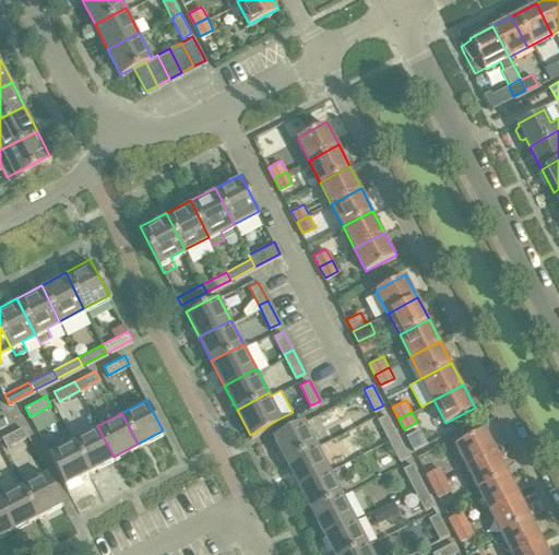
[(388,436),(396,432),(387,413),(378,418),(388,436)]
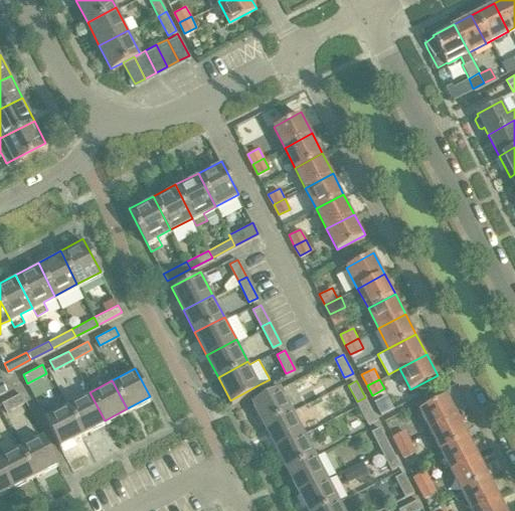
[(263,422),(292,407),(280,384),(250,399),(263,422)]
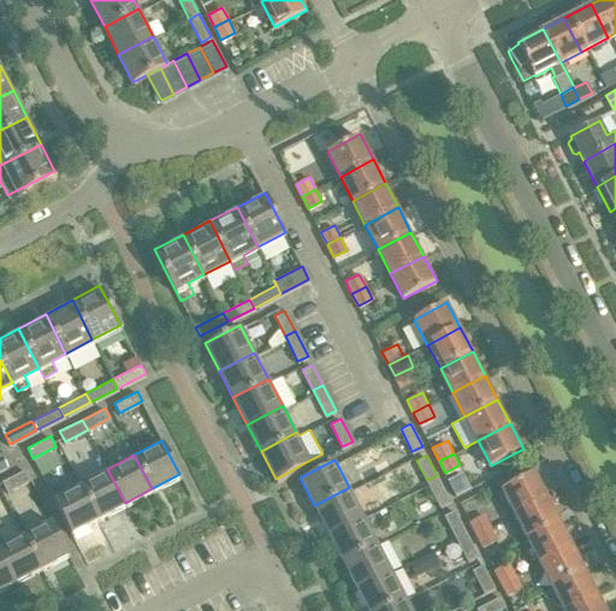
[(7,491),(30,479),(25,469),(3,480),(7,491)]
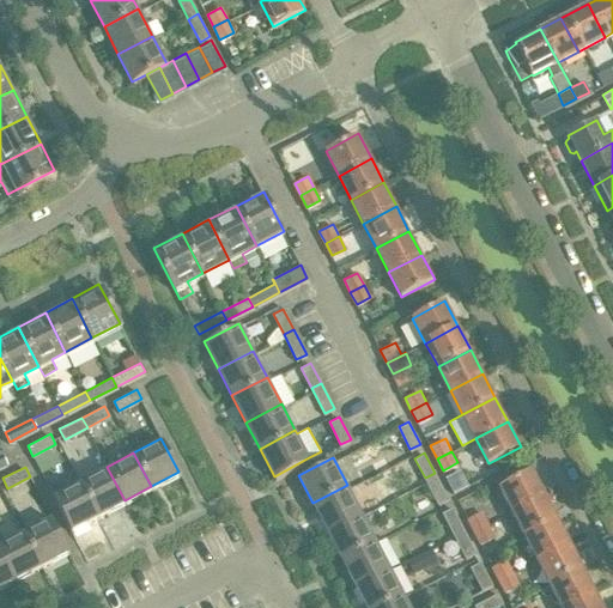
[(97,515),(125,500),(107,467),(79,481),(97,515)]
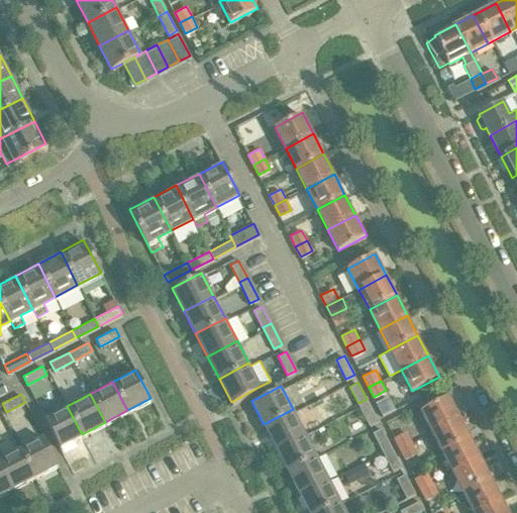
[(432,430),(459,416),(449,396),(422,409),(432,430)]
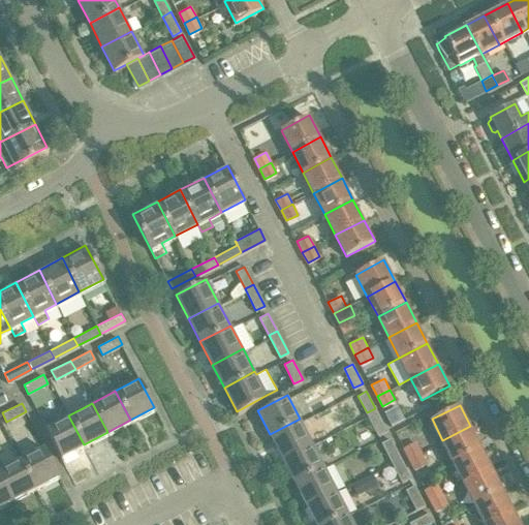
[(378,434),(386,430),(375,408),(367,412),(378,434)]
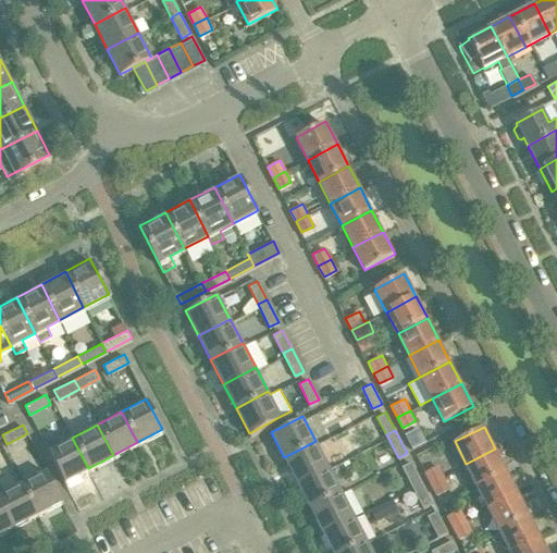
[(63,481),(88,468),(72,438),(48,451),(63,481)]
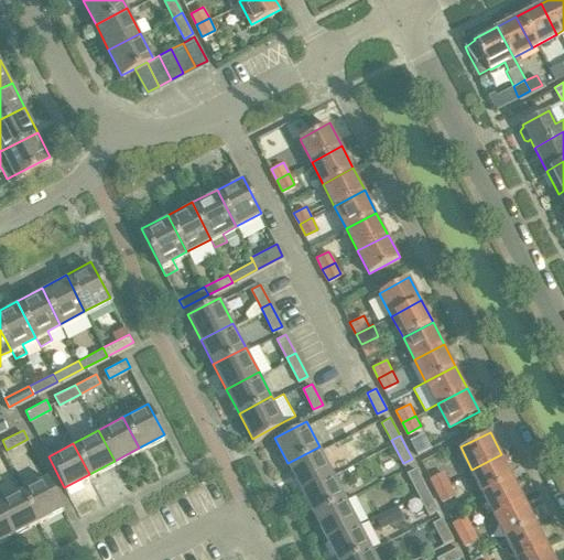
[(300,487),(332,471),(320,447),(288,463),(300,487)]
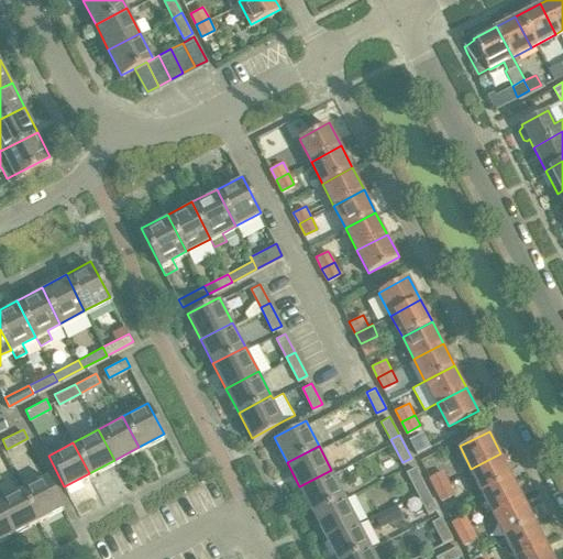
[(483,491),(512,477),(500,453),(471,469),(483,491)]
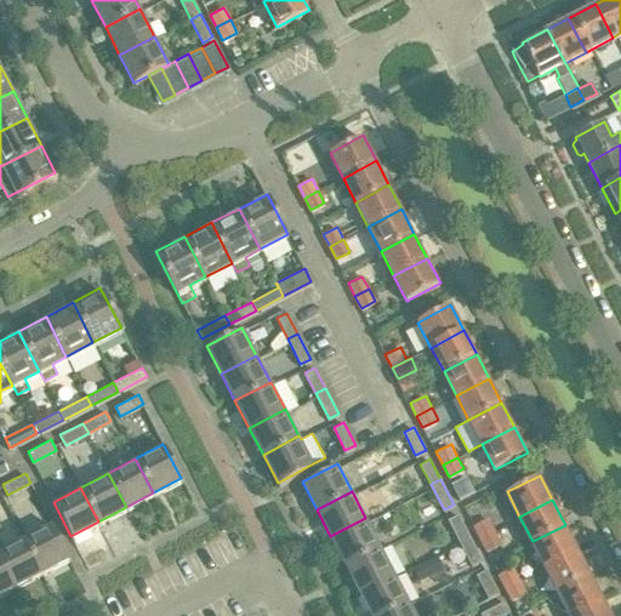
[(459,539),(468,534),(459,513),(448,519),(459,539)]
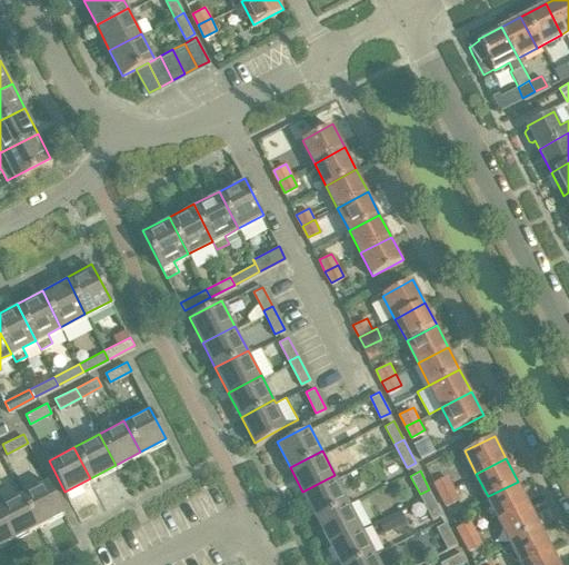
[(316,516),(348,499),(335,475),(302,492),(316,516)]
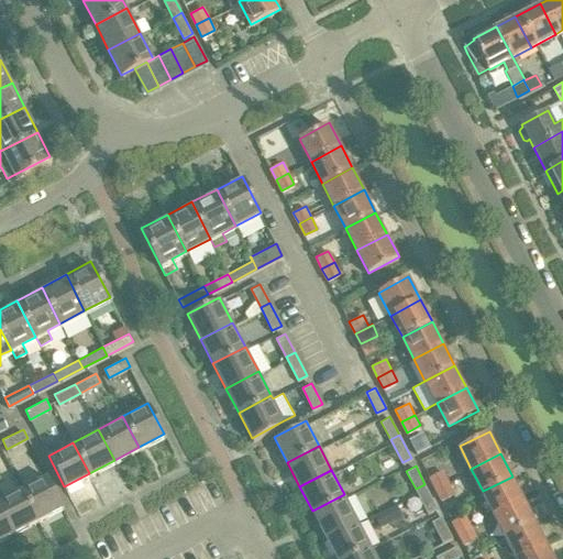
[(435,488),(449,481),(443,470),(430,477),(435,488)]
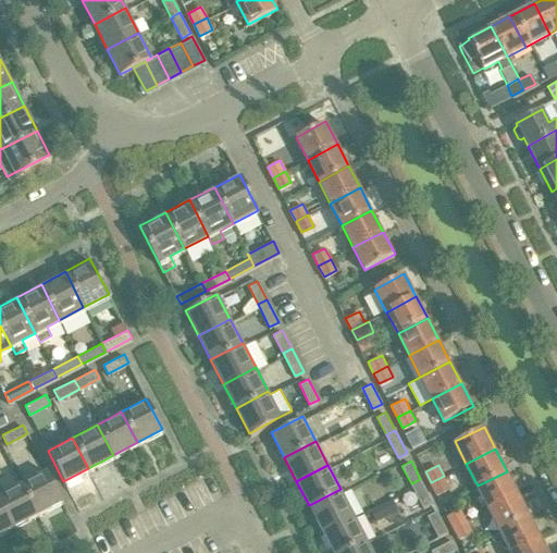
[(36,512),(61,499),(46,468),(21,482),(36,512)]
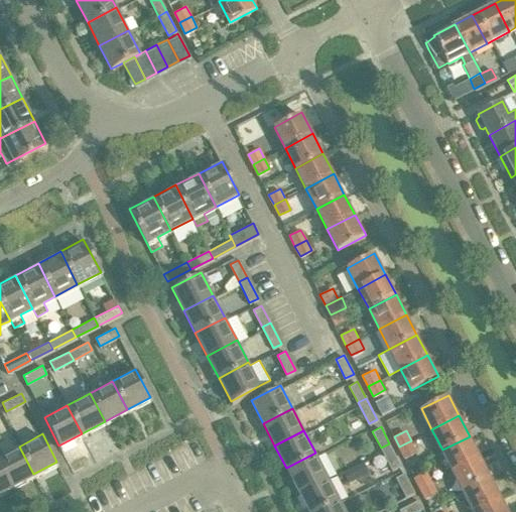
[(453,471),(480,457),(470,436),(442,450),(453,471)]
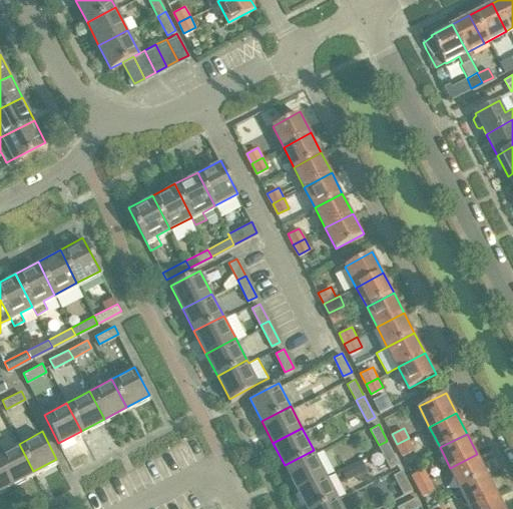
[(402,454),(415,448),(409,438),(397,444),(402,454)]
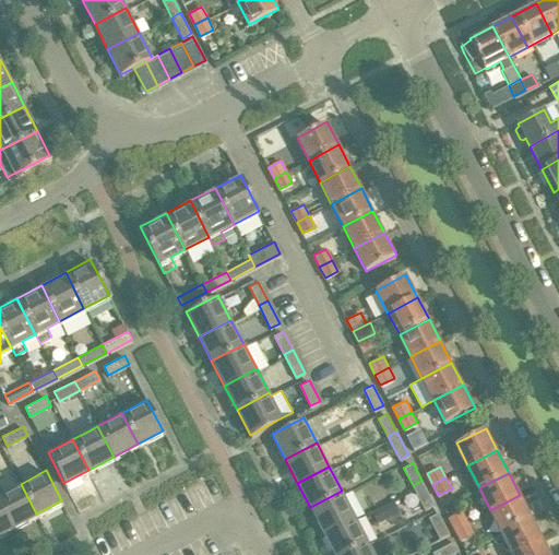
[(425,509),(433,504),(421,481),(413,485),(425,509)]
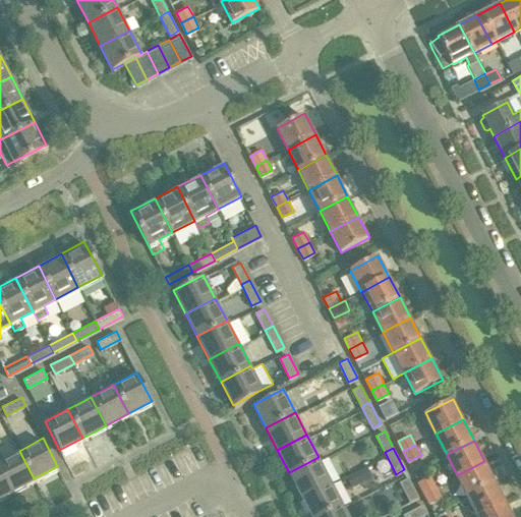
[(0,469),(11,491),(34,478),(19,451),(0,460),(0,469)]
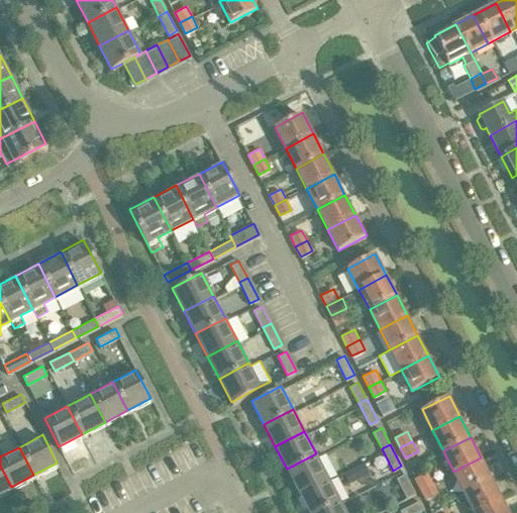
[(298,492),(327,477),(316,453),(287,469),(298,492)]
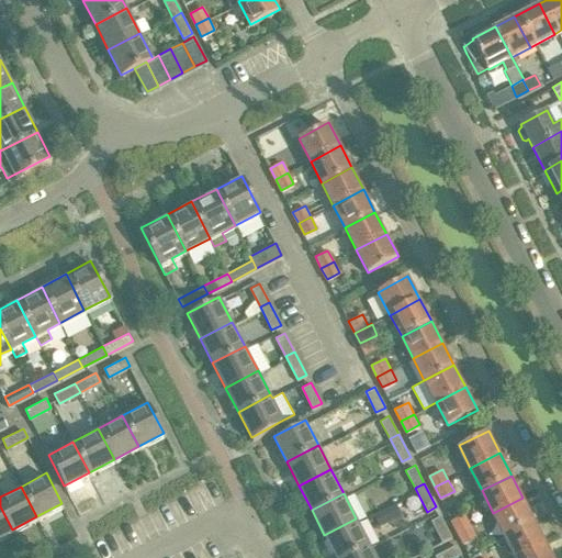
[(504,535),(534,520),(523,498),(493,513),(504,535)]
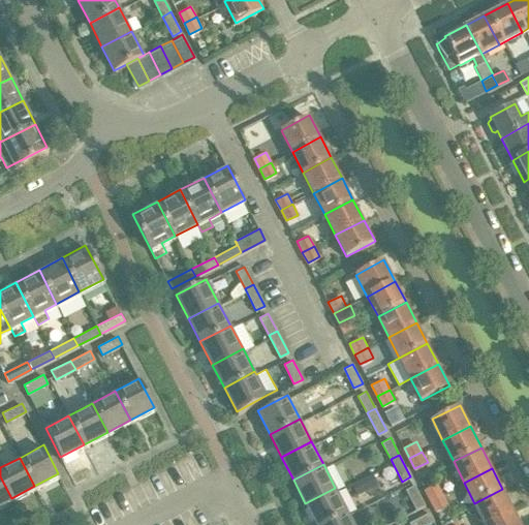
[(0,503),(11,498),(0,476),(0,503)]
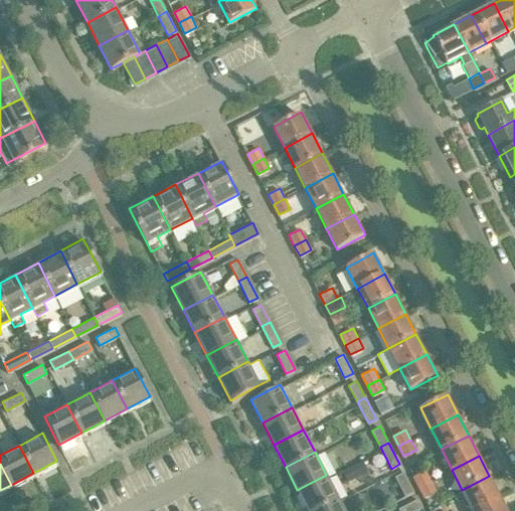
[(418,486),(431,480),(425,470),(413,476),(418,486)]
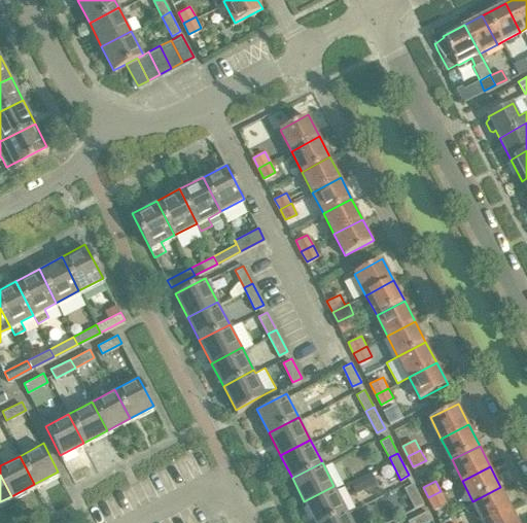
[(415,507),(423,502),(413,483),(405,487),(415,507)]
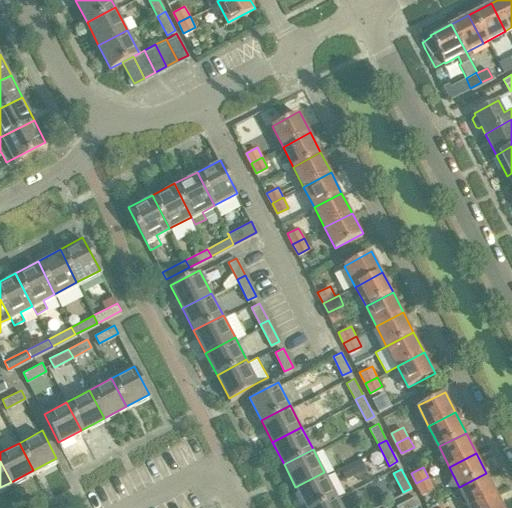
[(306,507),(308,507),(336,494),(324,472),(295,487),(306,507)]
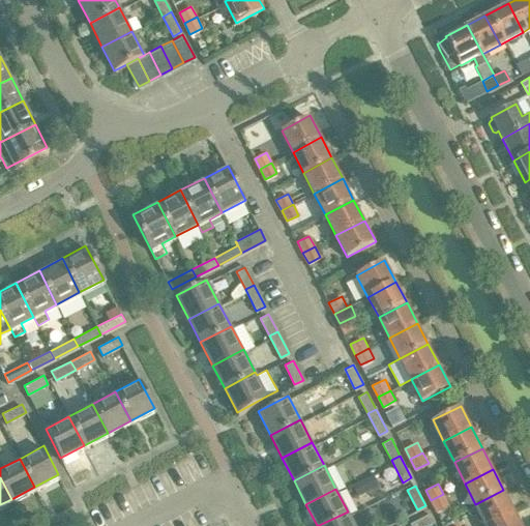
[(487,525),(514,510),(503,490),(475,504),(487,525)]
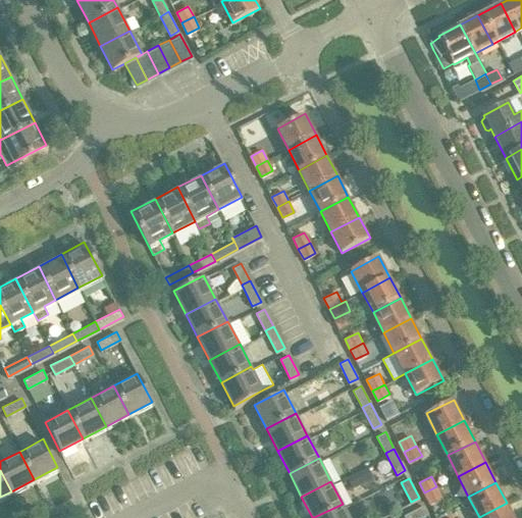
[(429,504),(441,497),(436,486),(424,493),(429,504)]
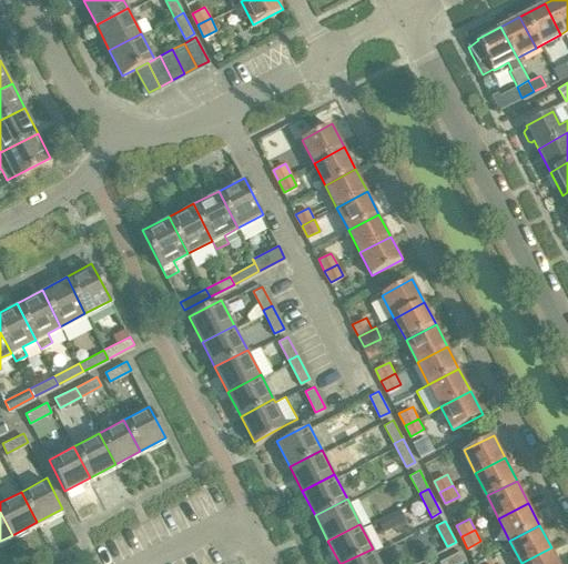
[(521,563),(559,563),(551,547),(521,563)]
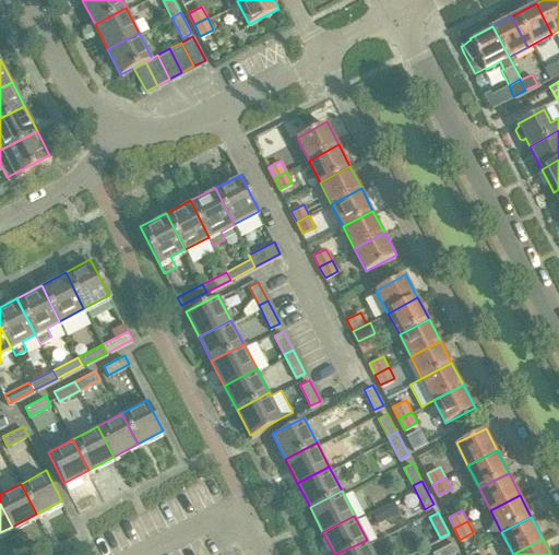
[(373,554),(367,540),(336,554),(373,554)]
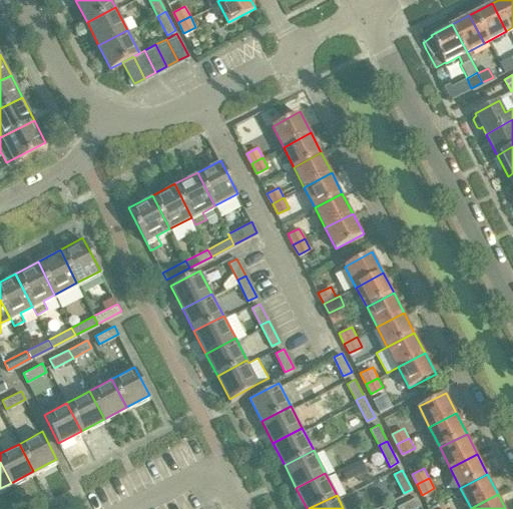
[(399,508),(412,508),(421,505),(417,496),(398,506),(399,508)]
